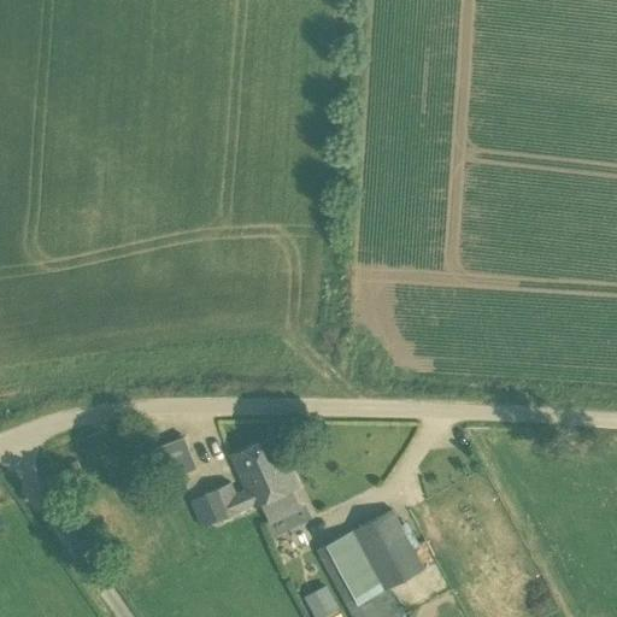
[(246,487),(252,503),(298,485),(277,434),(231,453),(246,487)]
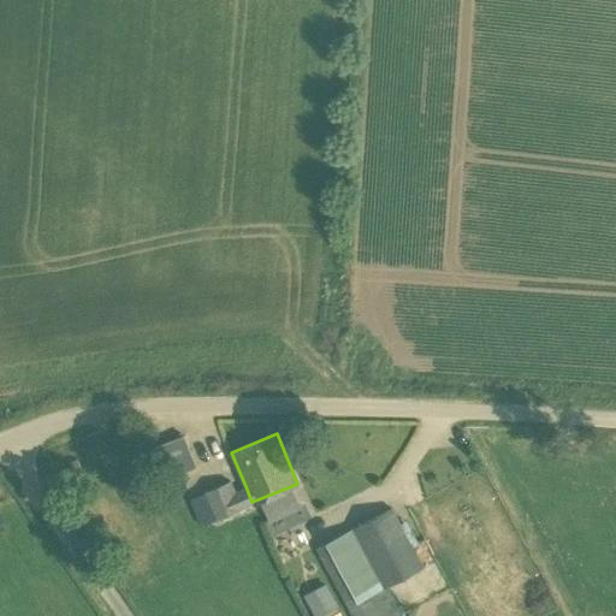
[(165,480),(197,467),(184,436),(152,449),(165,480)]
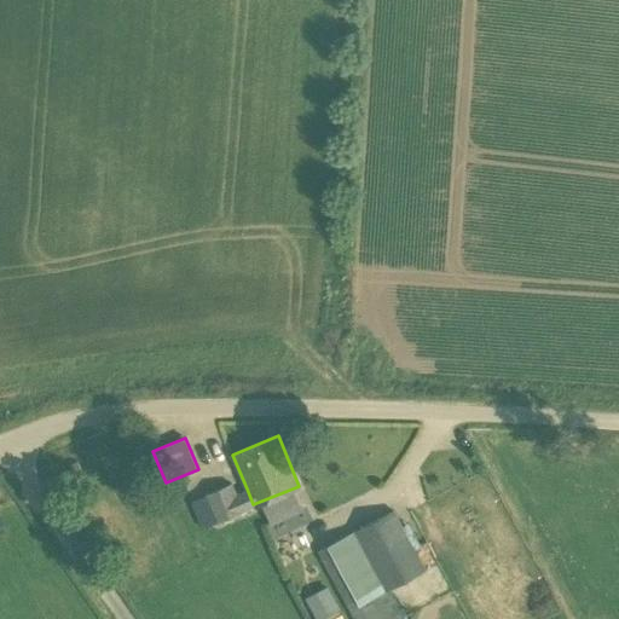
[(70,472),(80,468),(77,462),(68,466),(70,472)]
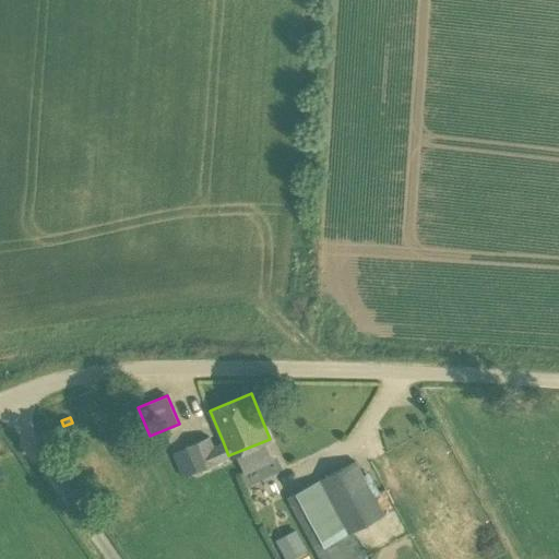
[(179,465),(165,430),(150,436),(105,455),(120,490),(179,465)]
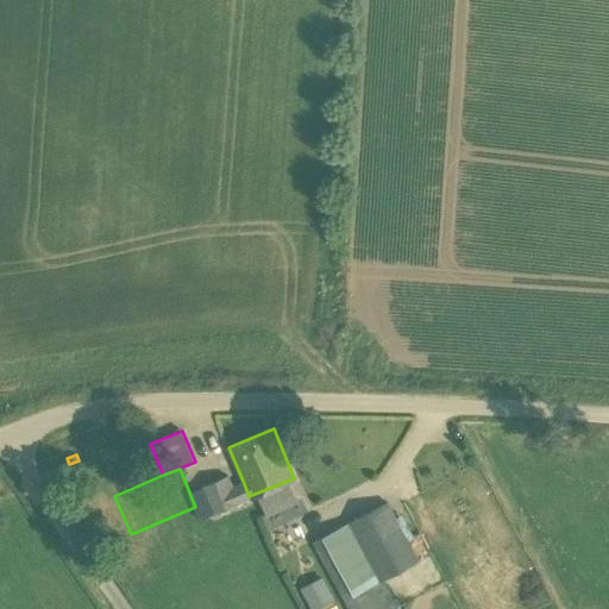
[(249,496),(243,481),(232,485),(227,473),(201,484),(206,496),(208,495),(214,510),(249,496)]
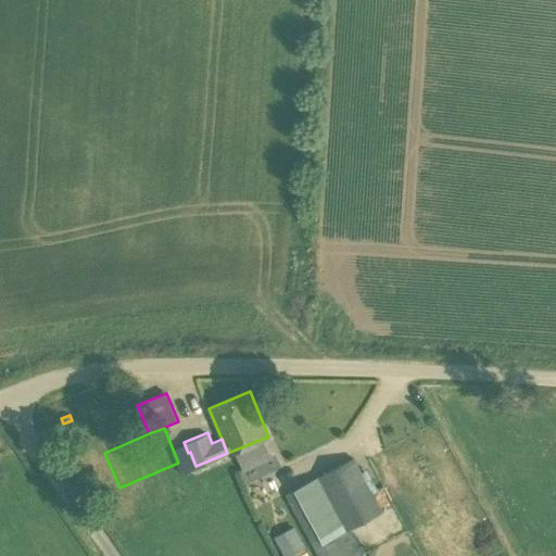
[(348,530),(382,510),(353,458),(286,495),(318,555),(351,555),(336,527),(343,522),(348,530)]
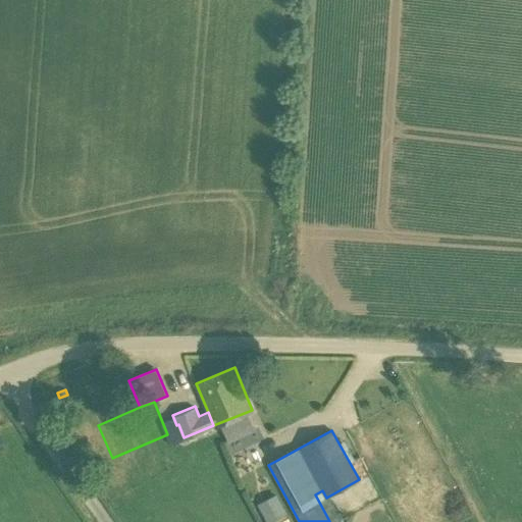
[(275,493),(256,505),(265,521),(272,521),(286,515),(275,493)]
